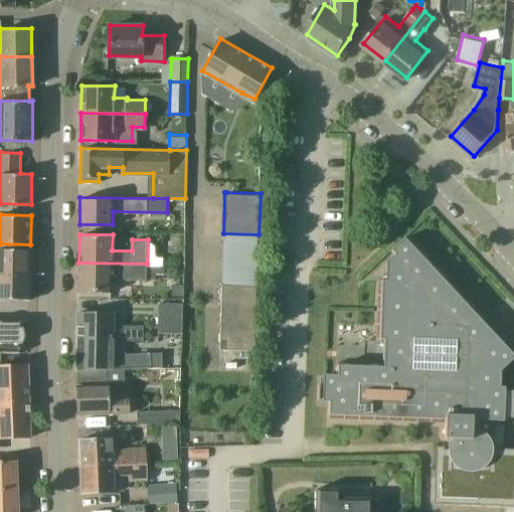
[(338,363),(338,375),(326,375),(326,383),(319,382),(319,398),(330,398),(329,413),(330,413),(329,416),(446,421),(446,437),(450,438),(449,448),(494,449),(495,418),(504,419),(506,385),(501,385),(501,369),(513,357),(513,353),(472,308),(474,306),(412,239),(410,241),(404,235),(391,248),(397,253),(389,262),(388,274),(382,273),(382,279),(379,279),(377,337),(385,338),(384,365),(372,364),(372,361),(339,360),(338,363)]
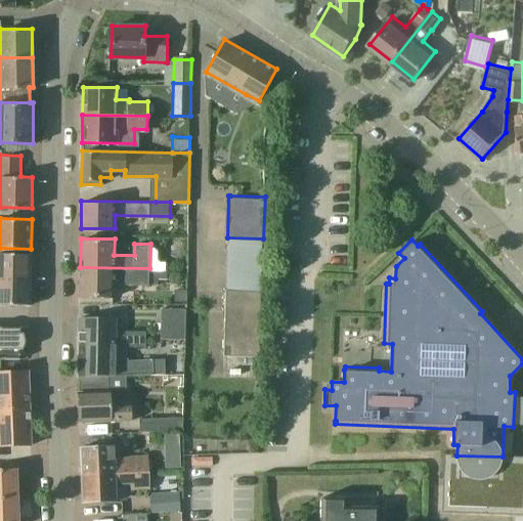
[(0,277),(31,278),(31,254),(0,253),(0,277)]
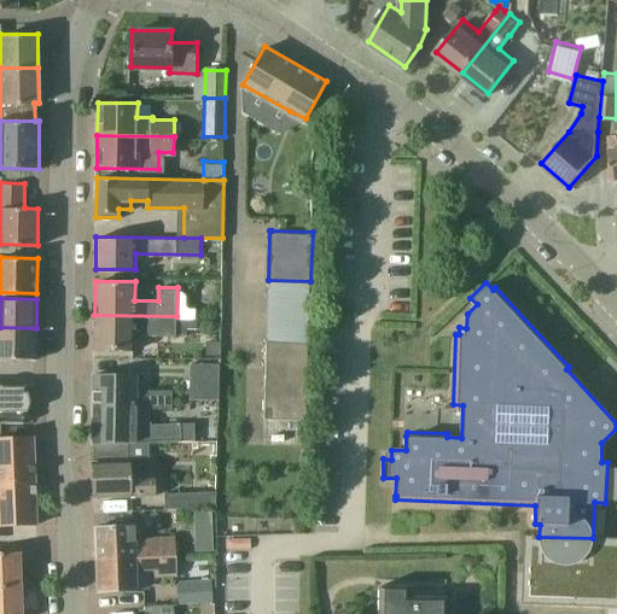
[(134,333),(176,334),(176,316),(94,315),(94,349),(134,349),(134,333)]
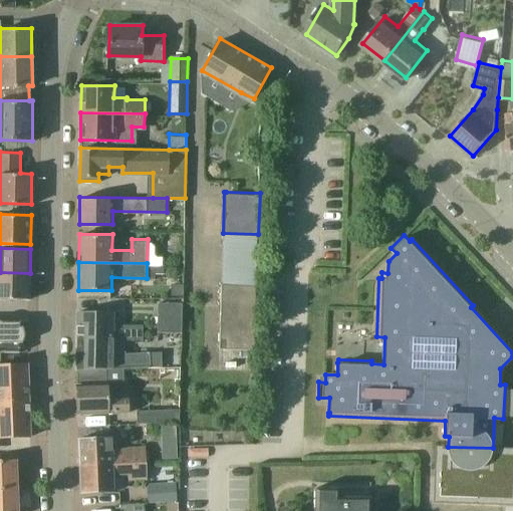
[(156,263),(147,263),(147,278),(156,278),(156,263)]
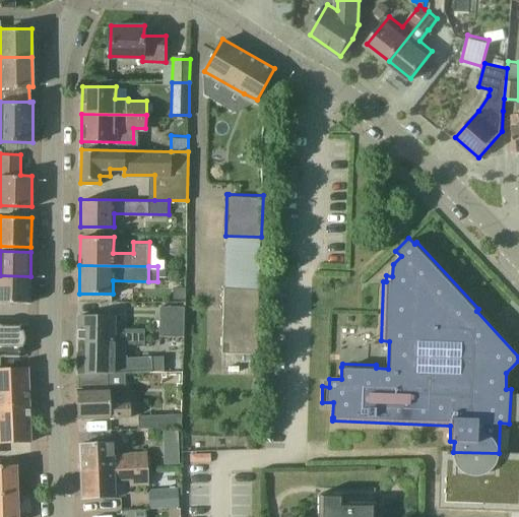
[(0,275),(0,301),(29,302),(30,276),(0,275)]
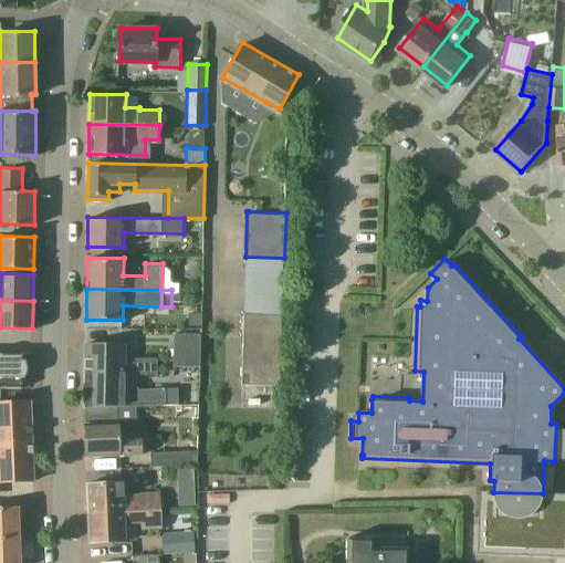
[(280,383),(283,312),(246,312),(242,382),(280,383)]
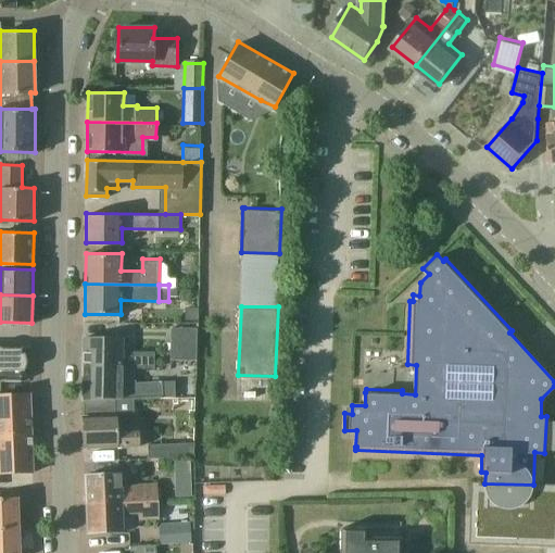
[(197,328),(171,328),(171,360),(197,360),(197,328)]
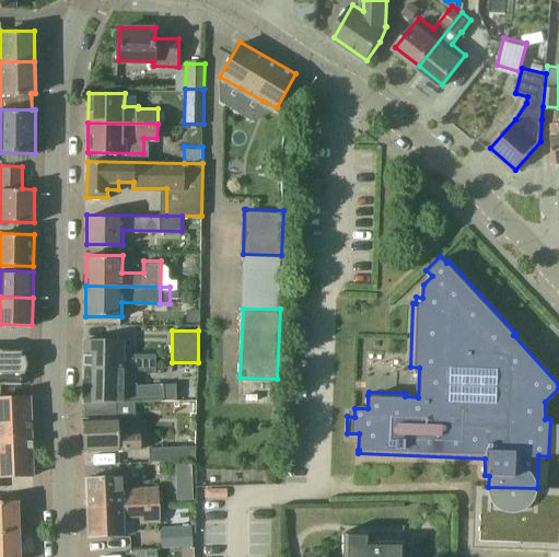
[(84,369),(137,369),(155,370),(156,354),(135,352),(135,357),(124,356),(124,338),(85,338),(84,369)]
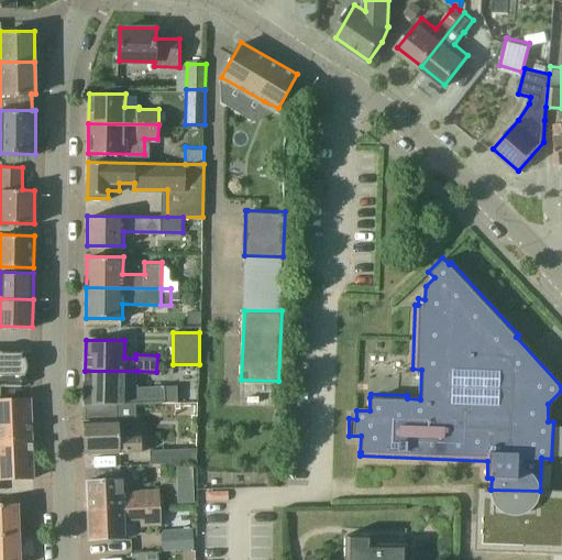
[(26,359),(25,357),(22,357),(22,351),(3,351),(1,350),(0,349),(0,384),(1,384),(22,384),(22,374),(25,374),(26,371),(28,370),(28,368),(28,366),(28,365),(28,362),(26,359)]
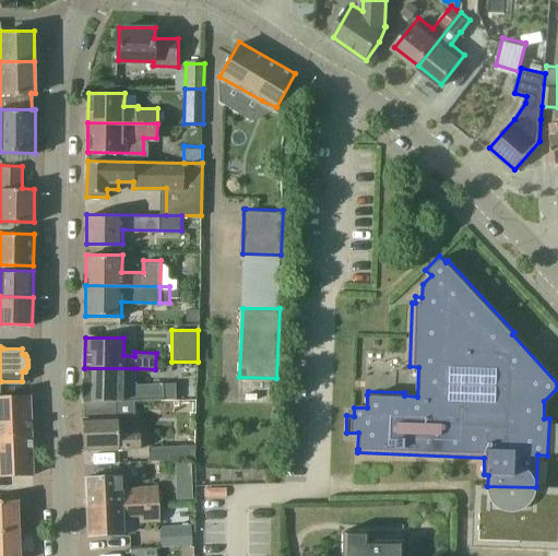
[(137,379),(137,368),(84,368),(84,400),(116,400),(117,400),(180,399),(180,379),(137,379)]
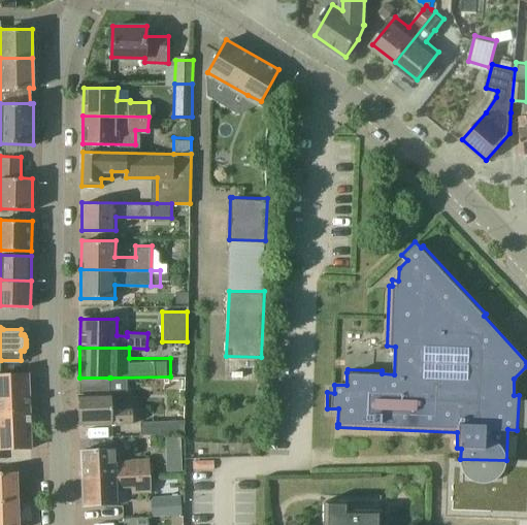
[(0,411),(31,409),(29,372),(1,373),(0,373),(0,411)]
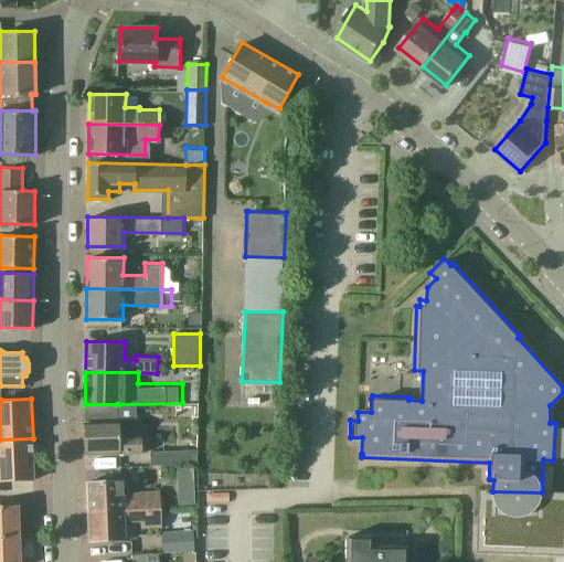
[(118,404),(117,404),(85,404),(86,422),(85,422),(86,454),(142,452),(142,436),(119,437),(119,421),(118,404)]
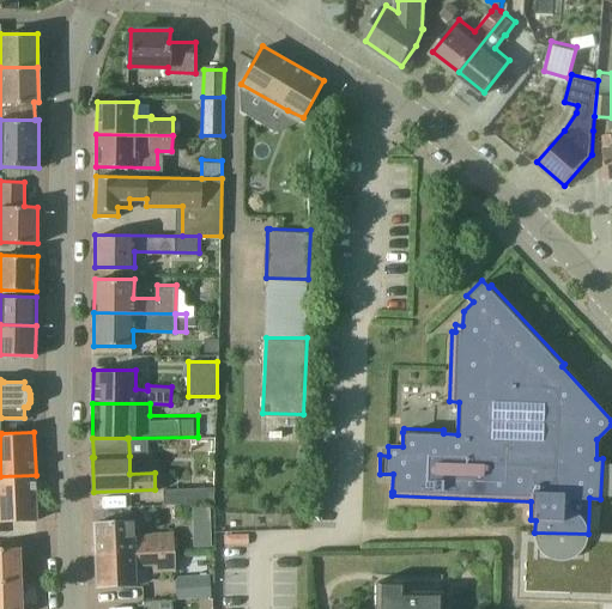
[(0,519),(2,519),(37,518),(36,475),(0,476),(0,519)]
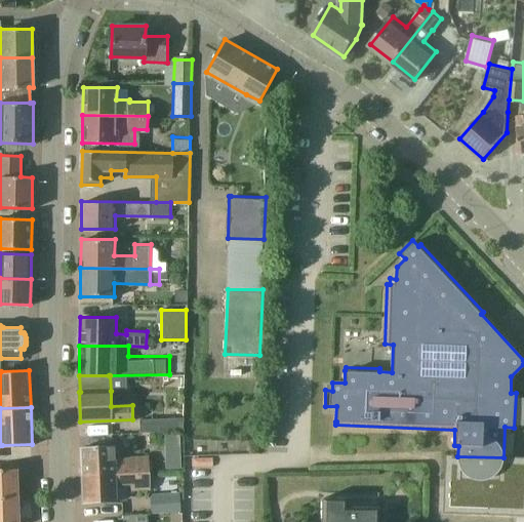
[(139,432),(163,431),(184,430),(184,416),(171,417),(139,418),(139,432)]
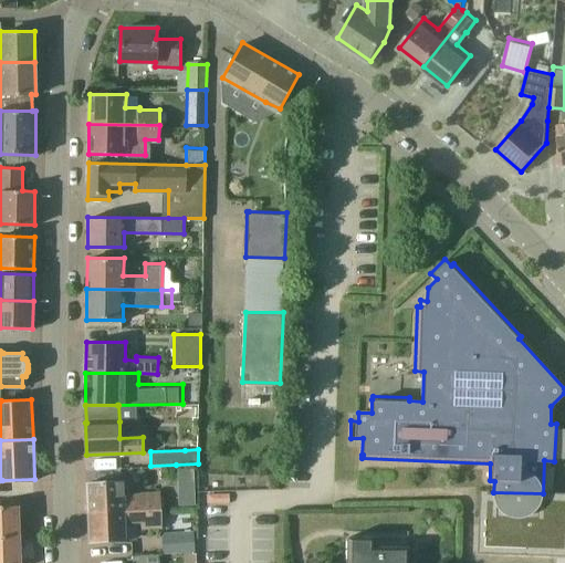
[(90,512),(163,511),(163,491),(125,491),(125,481),(89,482),(90,512)]
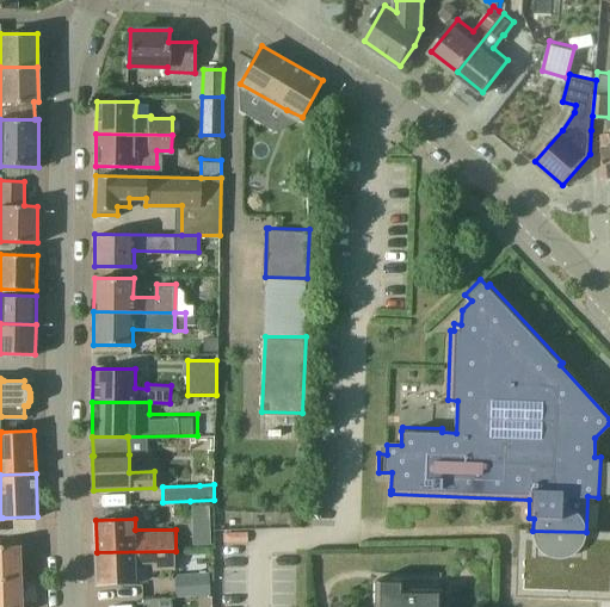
[(192,524),(193,544),(211,543),(210,524),(192,524)]
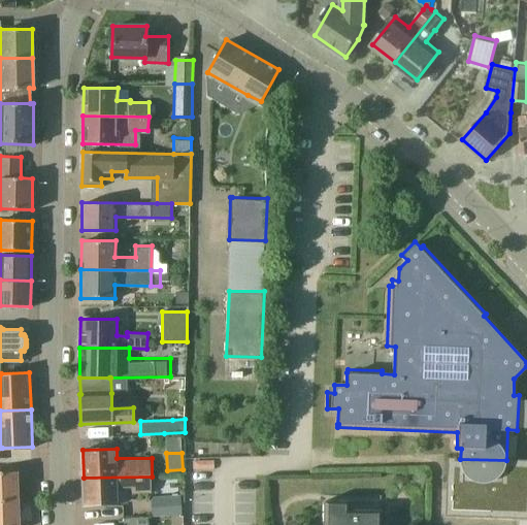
[(526,461),(506,460),(460,459),(450,459),(449,513),(526,515),(526,461)]
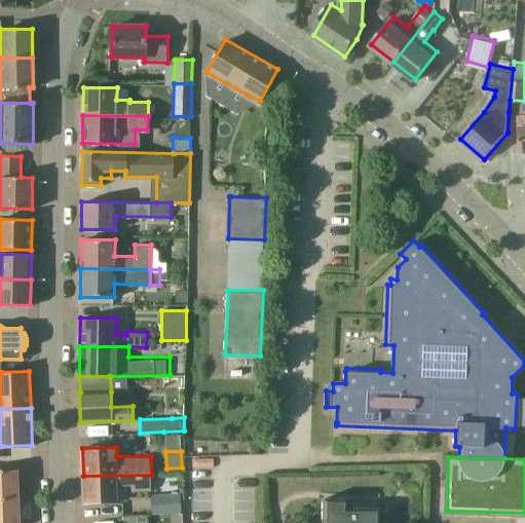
[(0,499),(19,498),(16,471),(0,471),(0,499)]
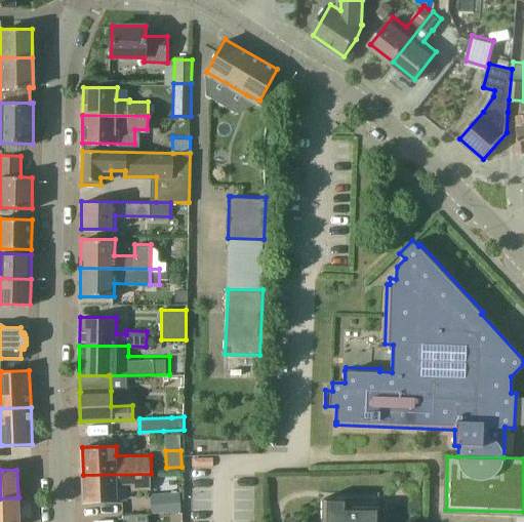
[(151,489),(151,474),(83,475),(83,503),(117,503),(116,484),(132,483),(132,489),(151,489)]
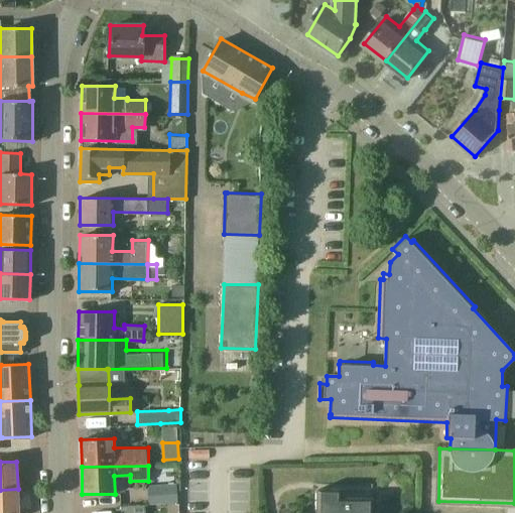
[(149,504),(167,503),(175,502),(174,483),(147,484),(149,504)]
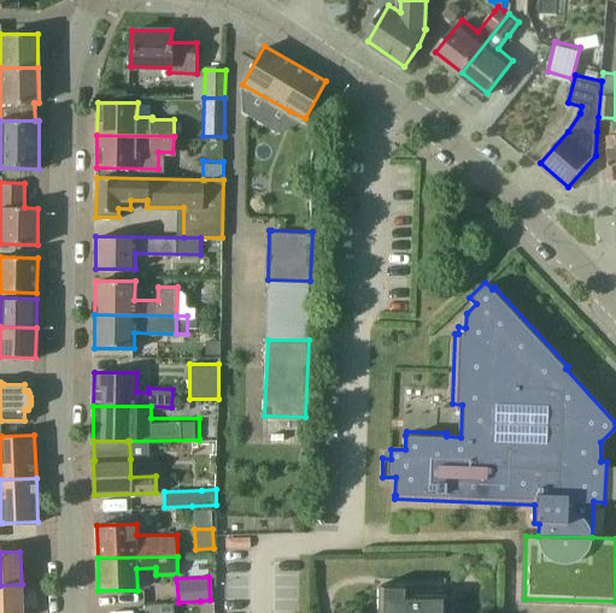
[(447,612),(447,595),(409,594),(409,584),(379,583),(377,612),(447,612)]
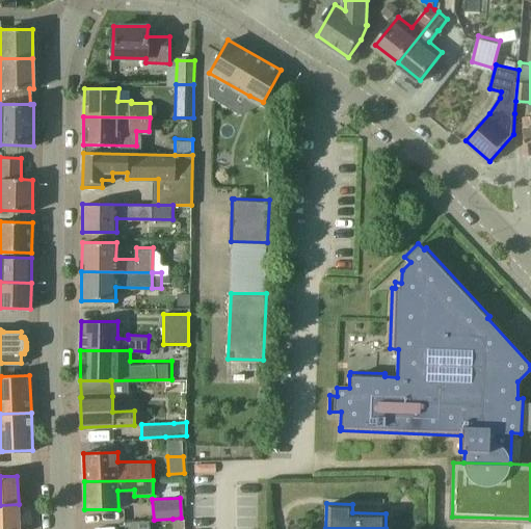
[(0,528),(19,528),(19,504),(0,505),(0,528)]
